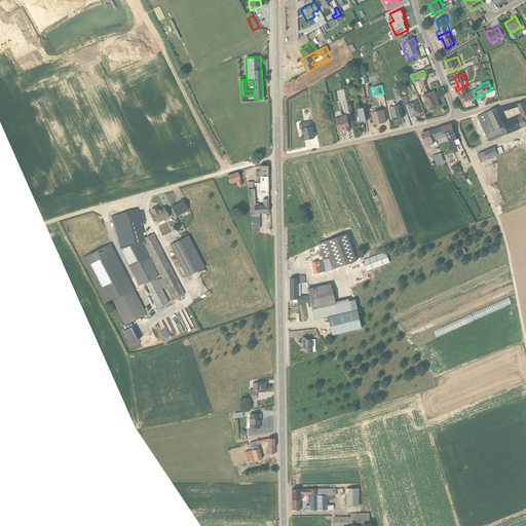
[(459,95),(460,97),(466,95),(465,91),(466,91),(464,86),(459,88),(459,89),(456,91),(458,96),(459,95)]
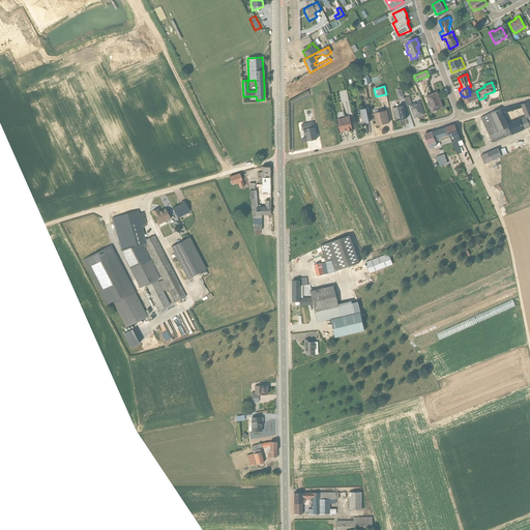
[(463,100),(465,105),(479,99),(476,91),(470,93),(470,95),(464,97),(464,99),(463,100)]
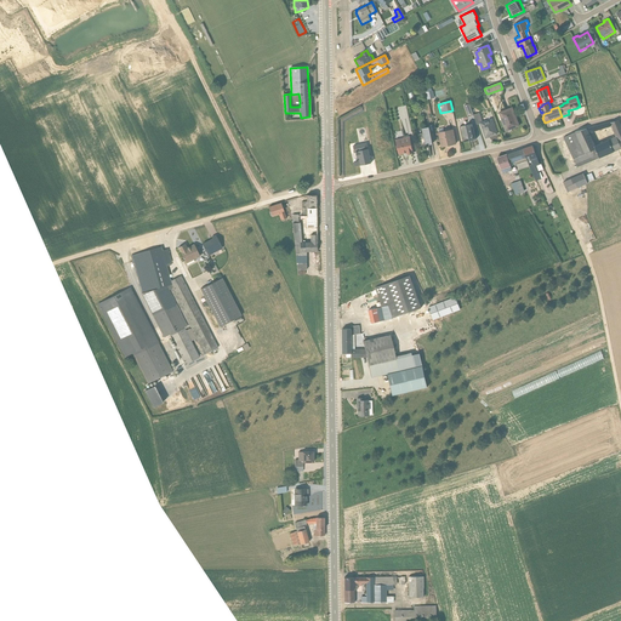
[(512,108),(499,113),(506,131),(507,132),(508,132),(510,132),(511,131),(512,130),(512,129),(517,127),(519,126),(516,117),(512,108)]
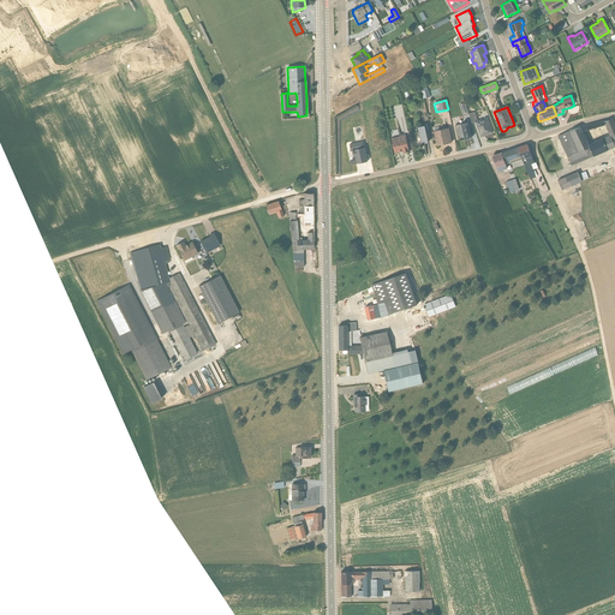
[(481,138),(494,133),(488,118),(478,120),(475,112),(469,114),(472,124),(476,123),(481,138)]
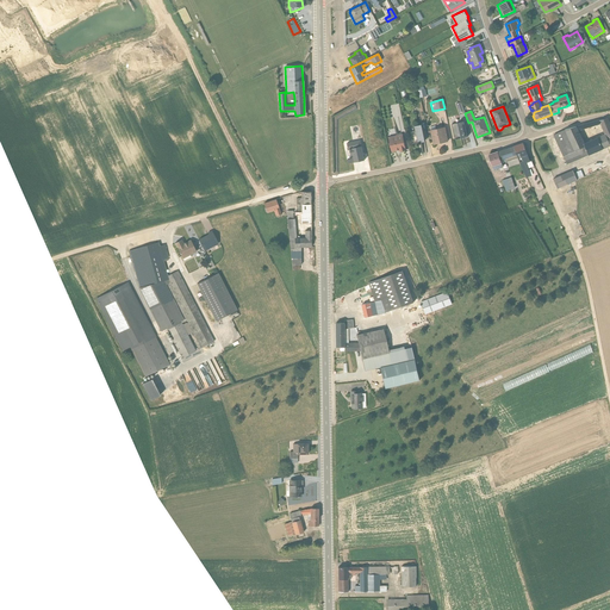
[(609,125),(608,119),(584,125),(583,125),(577,128),(576,126),(565,130),(574,151),(564,157),(567,165),(609,147),(609,145),(609,125)]
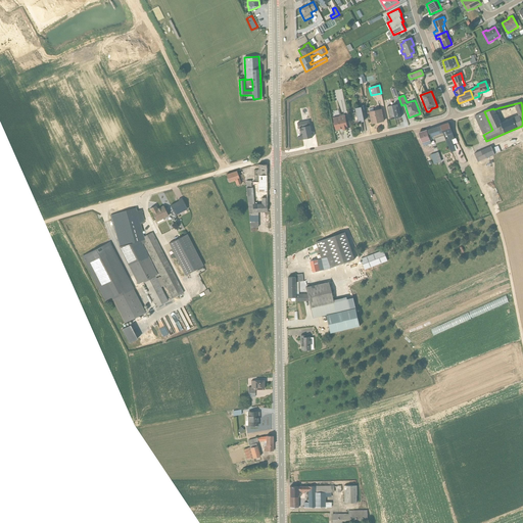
[(397,104),(387,107),(389,119),(395,117),(395,119),(400,117),(397,104)]
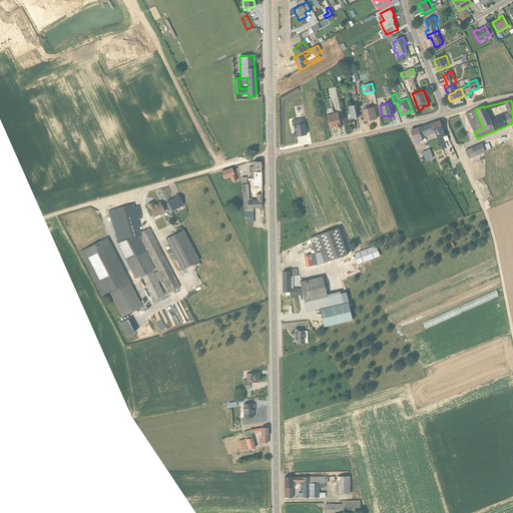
[(347,121),(348,121),(357,119),(354,105),(349,106),(349,110),(345,111),(347,121)]
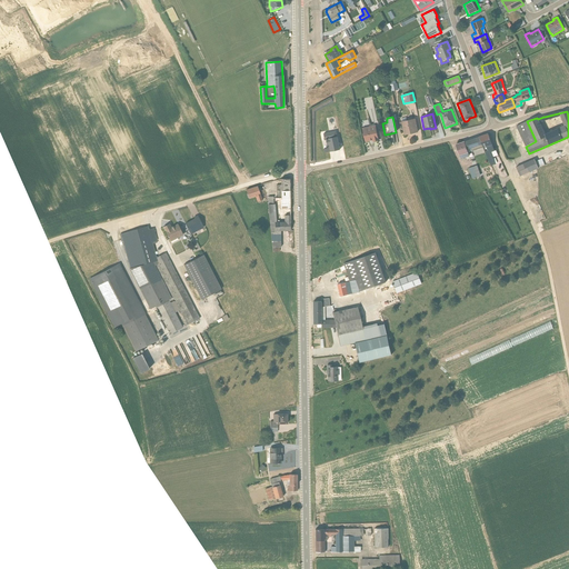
[(418,132),(415,119),(401,121),(405,136),(418,132)]
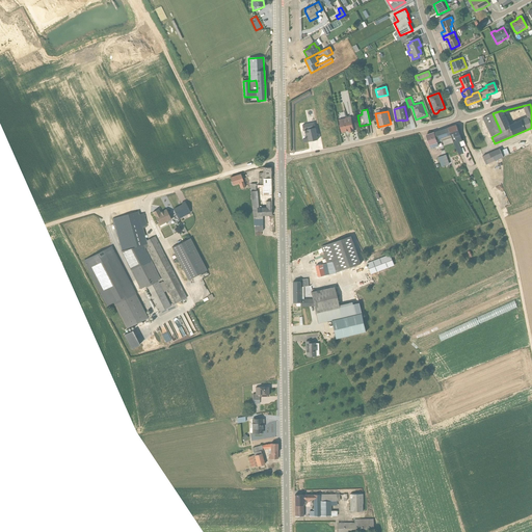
[(482,118),(491,137),(501,132),(493,113),(482,118)]
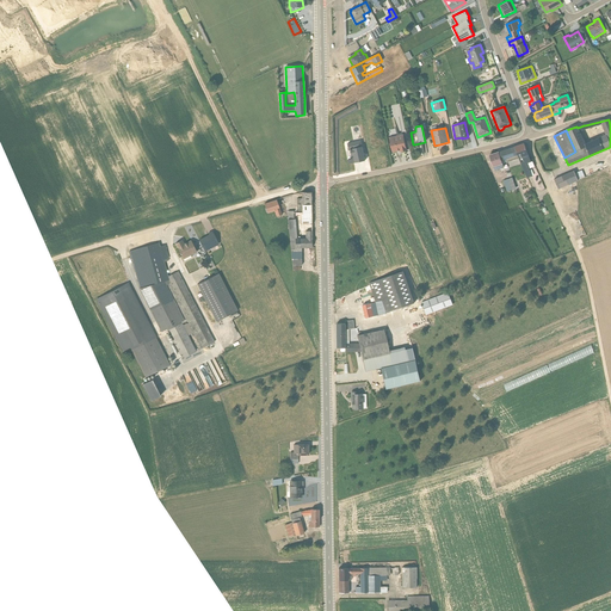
[(396,136),(389,137),(392,152),(400,150),(401,152),(406,150),(402,134),(396,135),(396,136)]
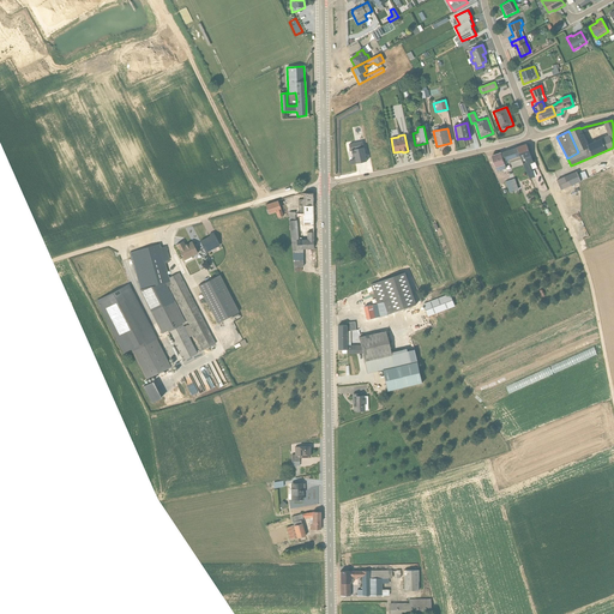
[(349,161),(350,166),(367,162),(362,142),(355,144),(349,145),(350,150),(350,151),(351,151),(353,157),(355,157),(354,160),(349,161)]
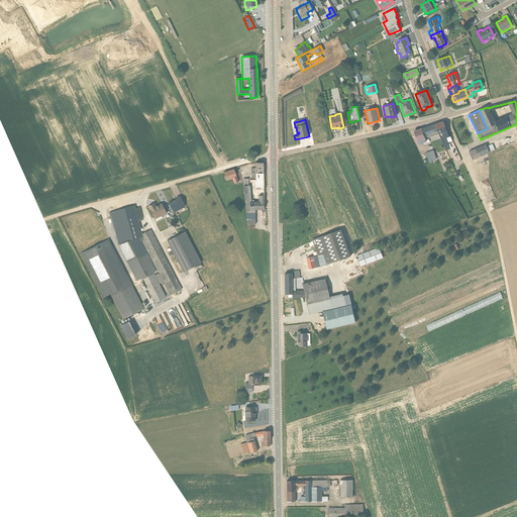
[(439,134),(446,150),(450,149),(446,138),(449,137),(443,121),(435,124),(439,134)]
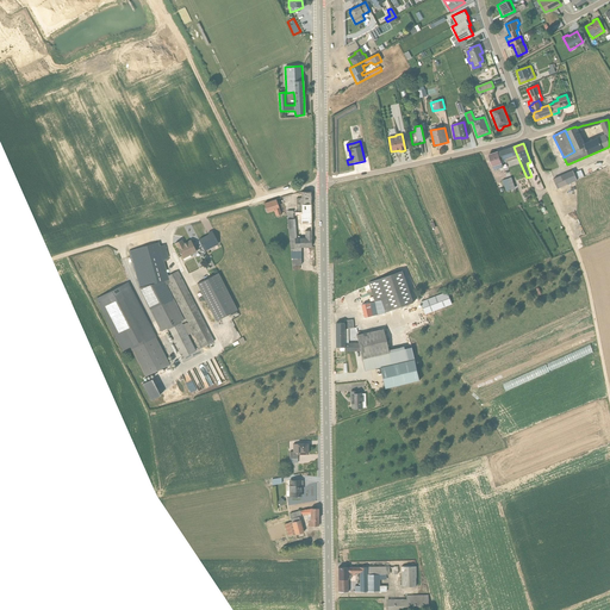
[(505,162),(518,159),(514,147),(509,149),(508,149),(506,149),(503,150),(502,151),(503,153),(499,154),(498,151),(498,153),(500,161),(504,159),(505,162)]
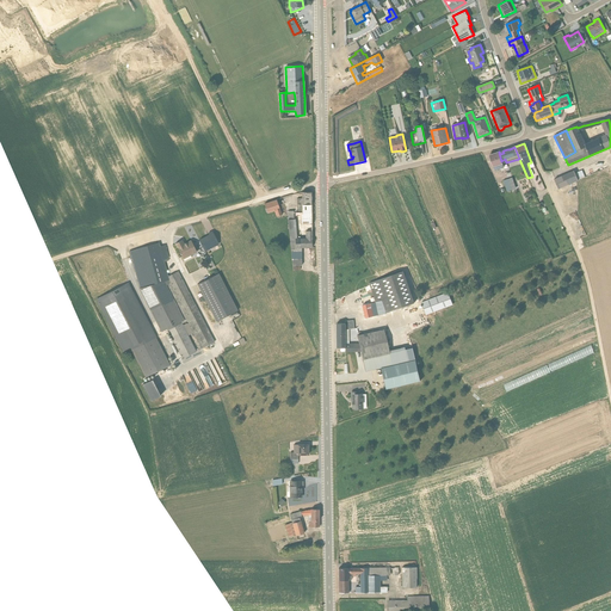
[(499,153),(489,155),(492,162),(491,164),(493,167),(494,171),(504,167),(501,161),(499,153)]
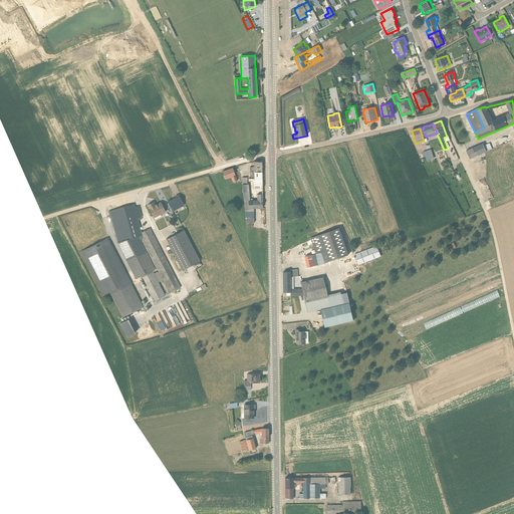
[(482,144),(466,152),(470,159),(492,150),(489,144),(483,146),(482,144)]
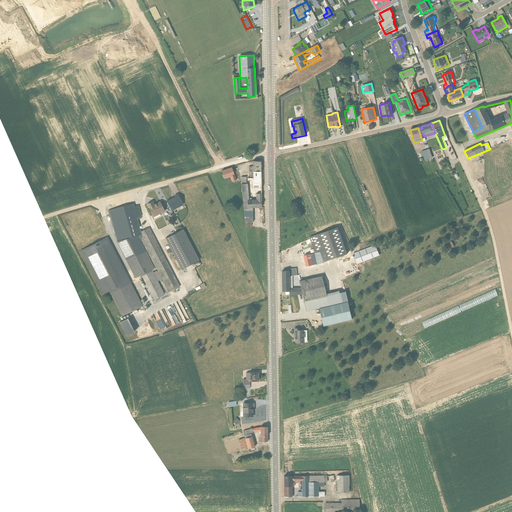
[(260,171),(261,161),(253,161),(252,161),(253,166),(249,166),(249,177),(252,177),(252,172),(260,171)]
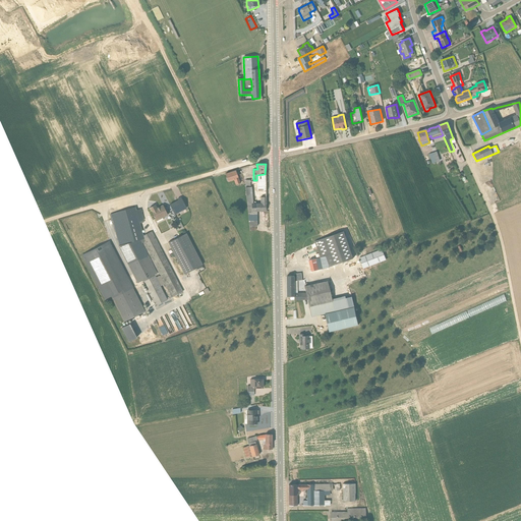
[(235,185),(240,183),(236,171),(225,174),(228,182),(233,180),(235,185)]
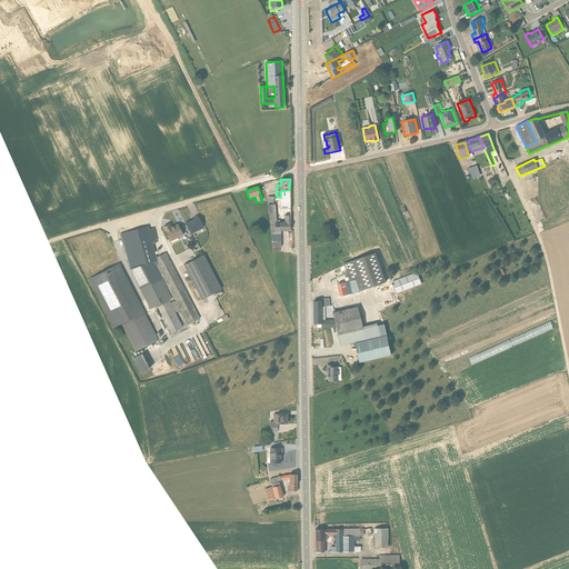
[(268,205),(272,248),(280,248),(281,248),(281,230),(290,230),(289,190),(280,191),(280,197),(280,198),(273,198),(273,205),(268,205)]
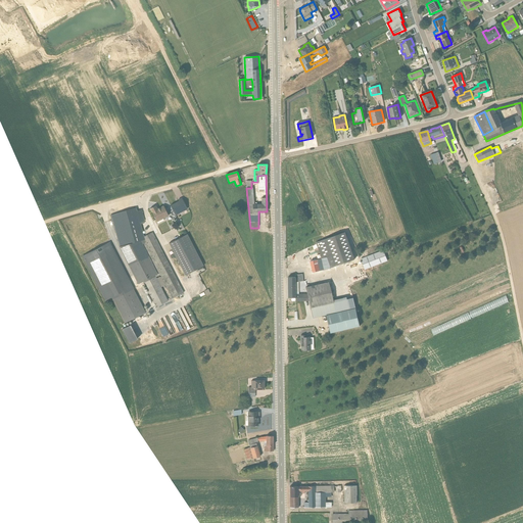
[(171,205),(176,216),(187,209),(182,198),(178,200),(179,201),(171,205)]
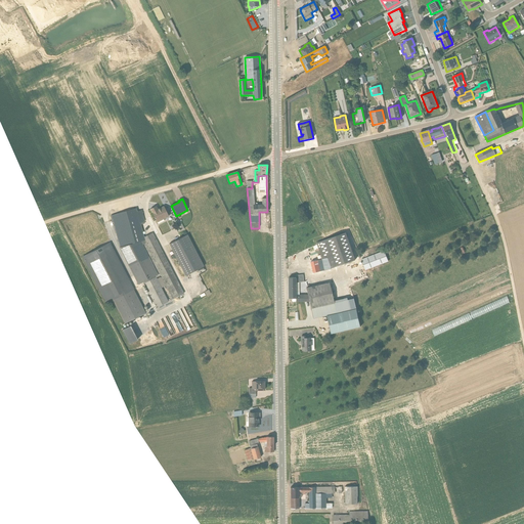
[(156,206),(150,209),(158,224),(164,221),(164,219),(169,217),(164,207),(158,210),(156,206)]
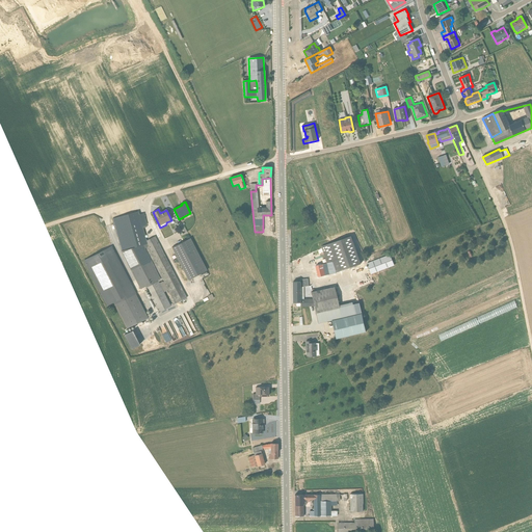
[(187,298),(169,264),(155,236),(147,241),(142,229),(147,227),(143,214),(139,215),(138,212),(115,218),(114,218),(112,219),(122,250),(121,251),(128,265),(140,289),(145,287),(158,313),(170,307),(163,292),(167,290),(175,304),(187,298)]
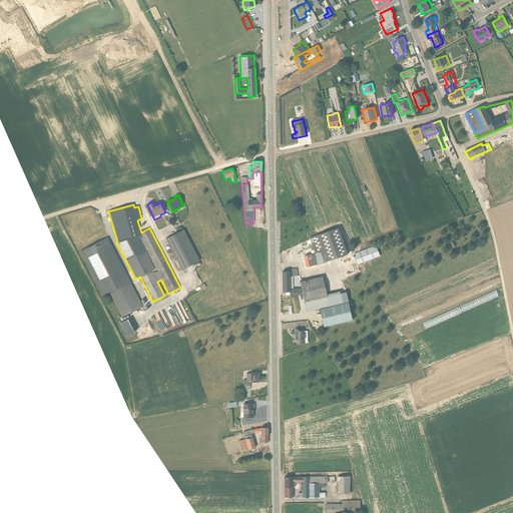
[(325,264),(348,254),(339,227),(309,238),(315,253),(321,252),(325,264)]
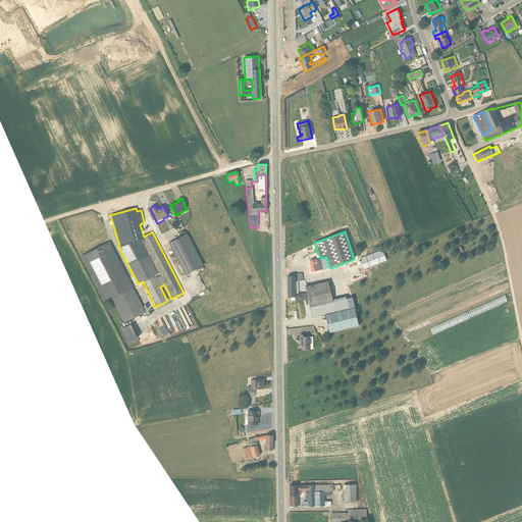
[(203,265),(187,233),(168,243),(185,274),(203,265)]
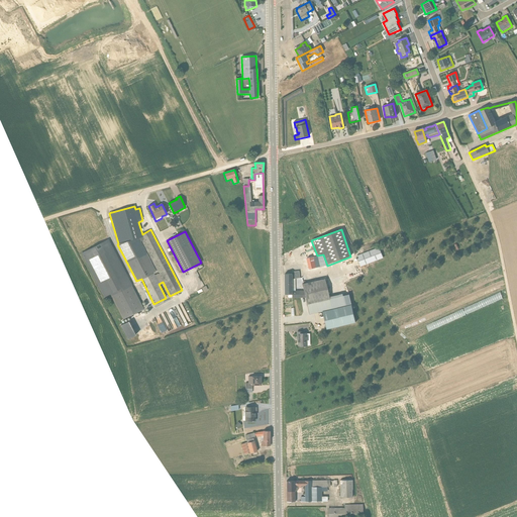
[(123,319),(143,309),(108,239),(81,253),(104,297),(110,294),(112,299),(123,319)]
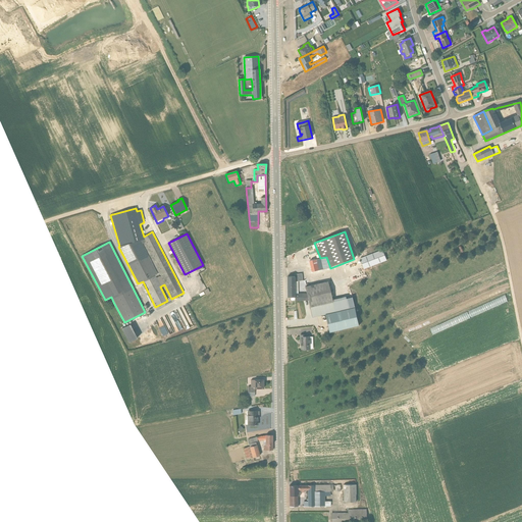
[(360,259),(363,269),(387,260),(383,250),(368,255),(365,250),(356,254),(359,259),(360,259)]
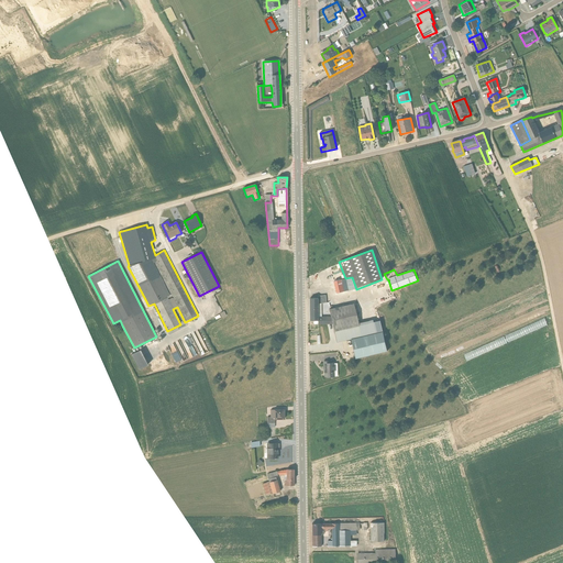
[(337,294),(356,289),(352,277),(345,278),(333,280),(337,294)]
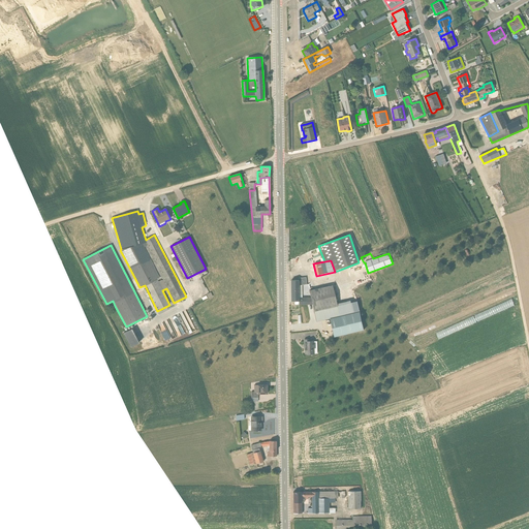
[(334,337),(364,330),(358,302),(351,303),(350,301),(337,304),(332,285),(309,290),(310,298),(302,298),(302,285),(306,284),(306,277),(298,278),(299,280),(290,280),(291,302),(299,302),(299,305),(312,305),(316,321),(330,318),(334,337)]
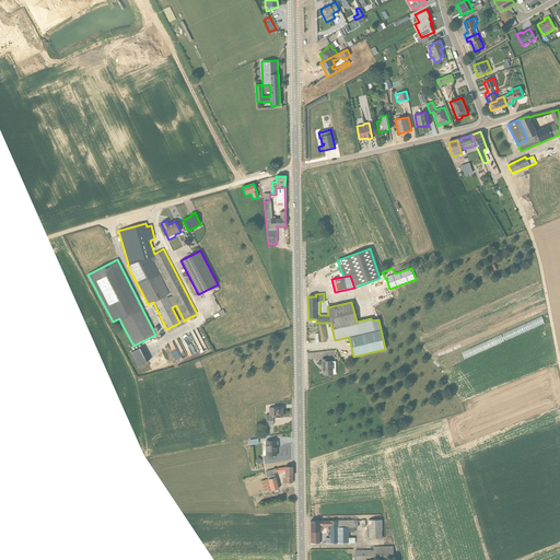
[(139,348),(130,352),(138,368),(147,363),(139,348)]
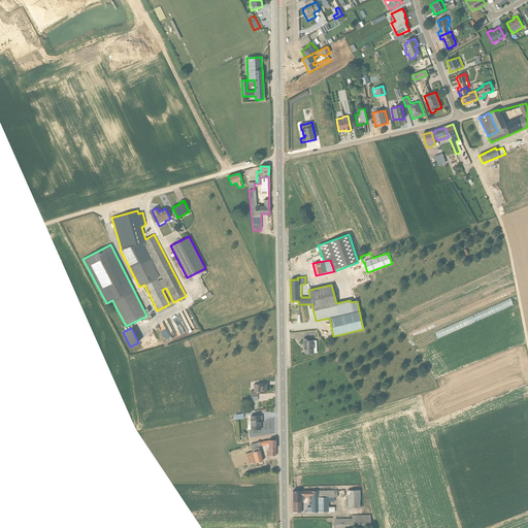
[(308,339),(303,339),(304,354),(312,353),(316,353),(316,340),(314,340),(308,340),(308,339)]
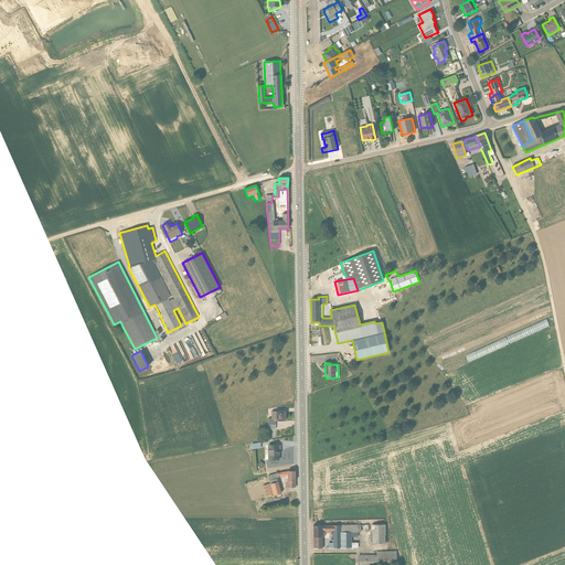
[(285,420),(285,412),(270,412),(272,418),(268,418),(268,429),(276,429),(276,420),(285,420)]
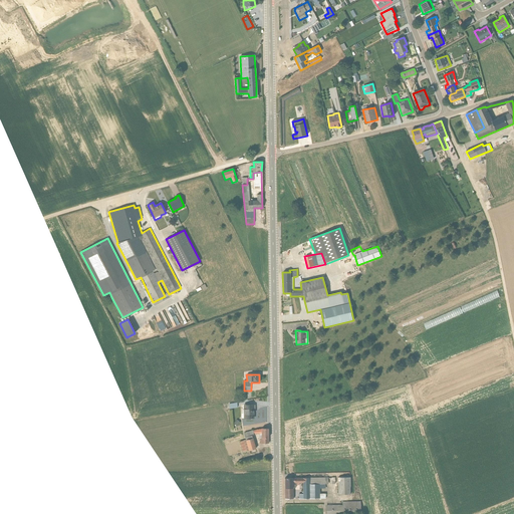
[(243,405),(244,419),(253,419),(253,410),(254,410),(254,405),(243,405)]
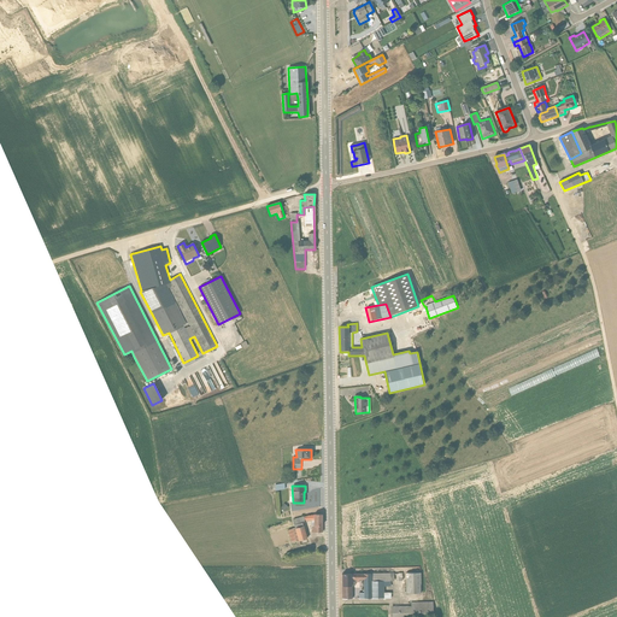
[(312,533),(322,533),(322,515),(312,515),(293,519),(294,528),(288,530),(292,544),(307,539),(303,523),(305,522),(304,521),(311,521),(311,526),(312,526),(312,533)]
